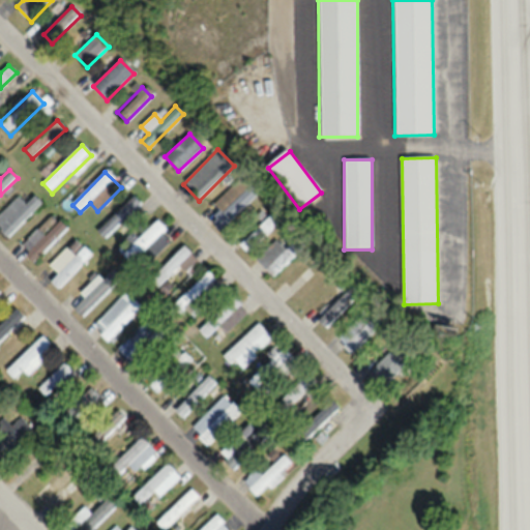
[(213,207),(219,213),(211,223),(219,231),(258,193),(243,177),(213,207)]
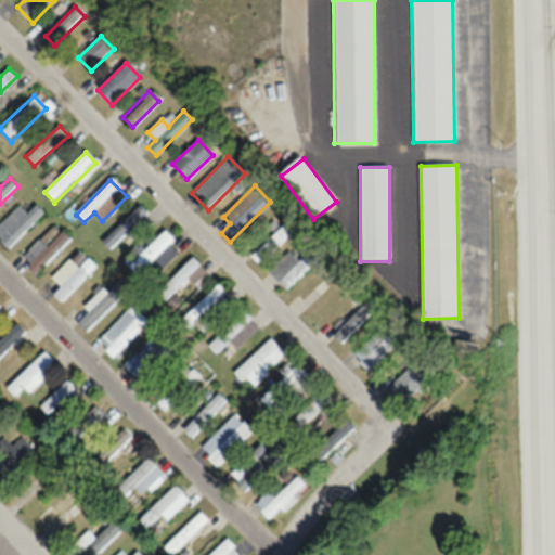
[(0,240),(9,249),(44,214),(37,206),(26,215),(18,207),(0,224),(0,240)]
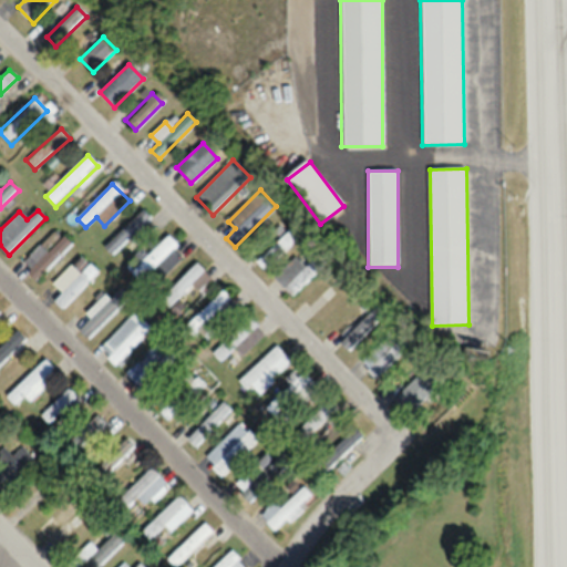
[(136,247),(156,227),(141,213),(104,247),(112,256),(129,239),(136,247)]
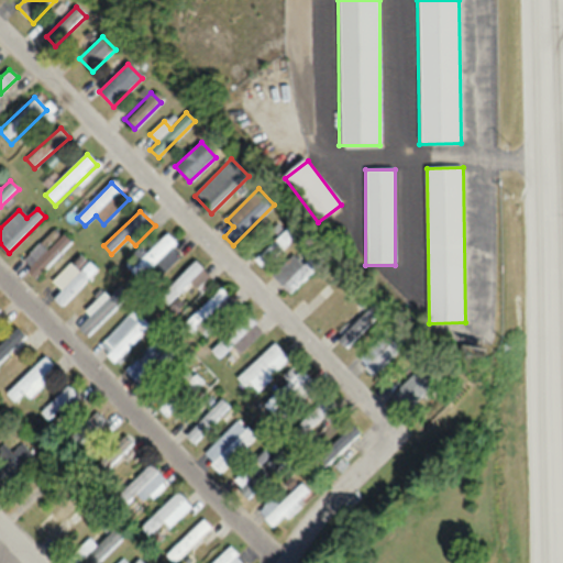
[(296,239),(287,230),(253,260),(262,269),(296,239)]
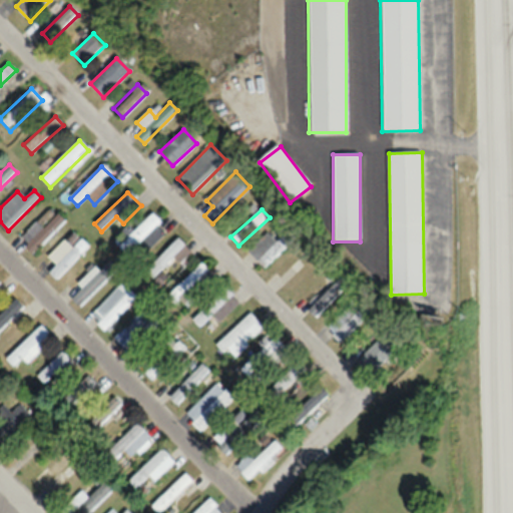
[(147,248),(163,232),(149,217),(119,247),(127,255),(141,241),(147,248)]
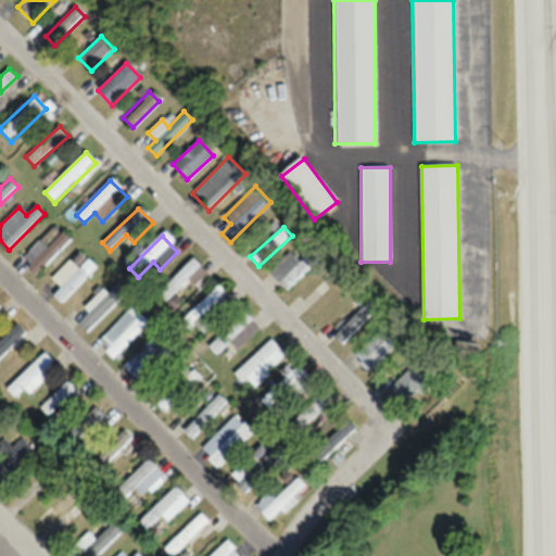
[(52,294),(61,303),(97,267),(87,257),(85,260),(77,252),(51,278),(60,287),(52,294)]
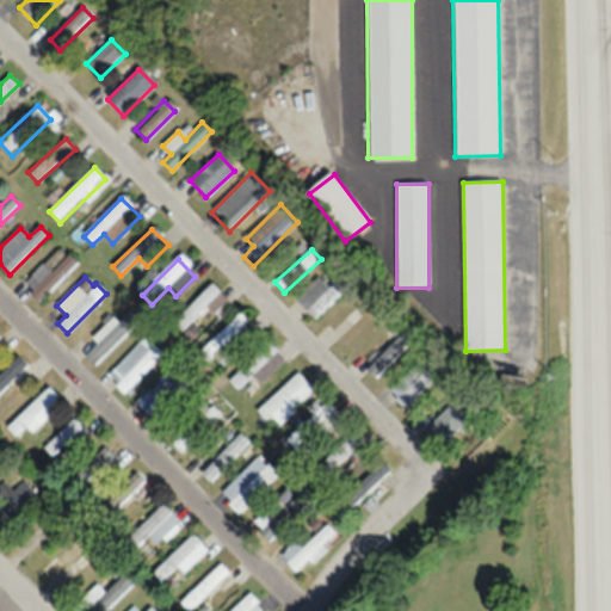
[(347,287),(339,278),(328,288),(320,278),(296,300),(313,319),(347,287)]
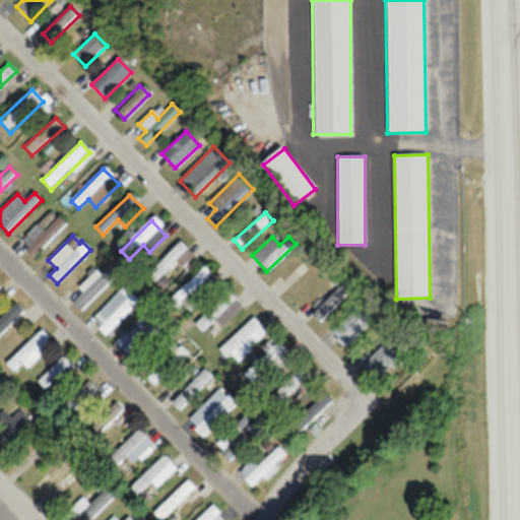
[(194,257),(180,244),(149,274),(156,281),(177,261),(183,267),(194,257)]
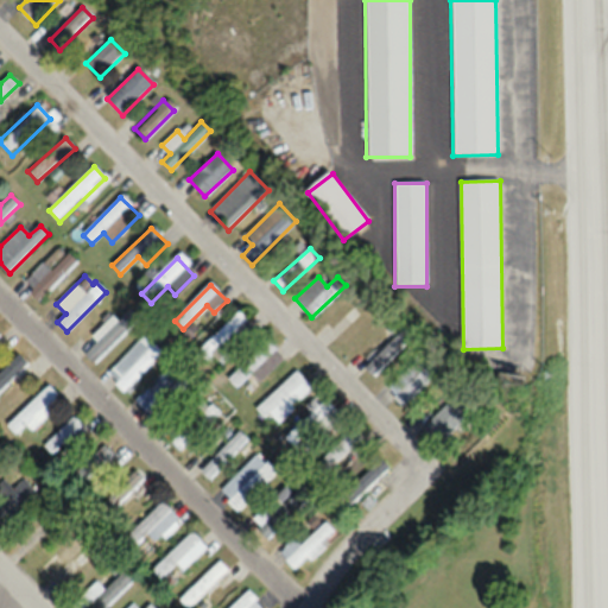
[(139,318),(127,308),(83,353),(94,363),(139,318)]
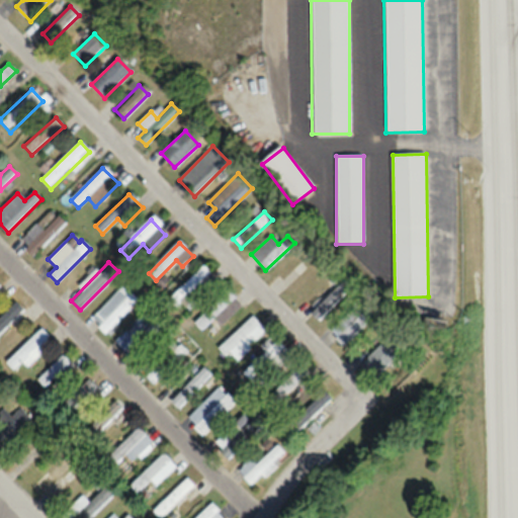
[(319,321),(352,288),(344,279),(311,313),(319,321)]
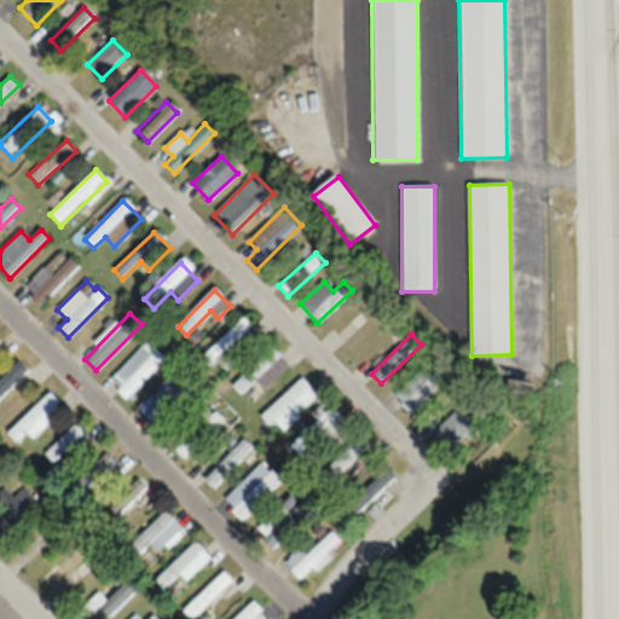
[(109,381),(127,399),(165,362),(148,343),(109,381)]
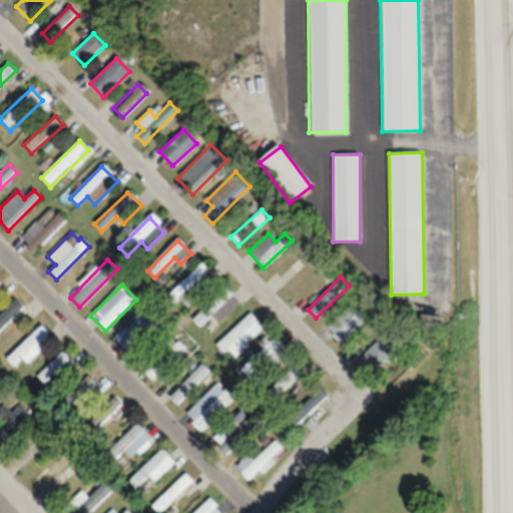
[(236,303),(225,294),(209,314),(219,323),(236,303)]
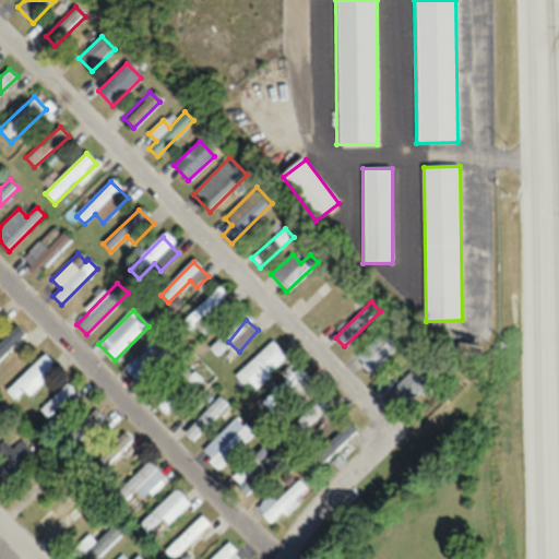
[(10,370),(16,364),(8,356),(27,335),(16,325),(0,343),(0,363),(1,363),(10,370)]
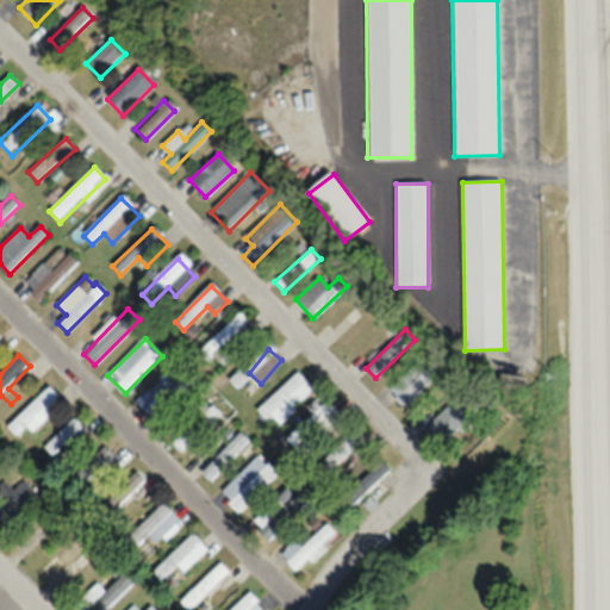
[(406,406),(442,371),(429,358),(393,393),(406,406)]
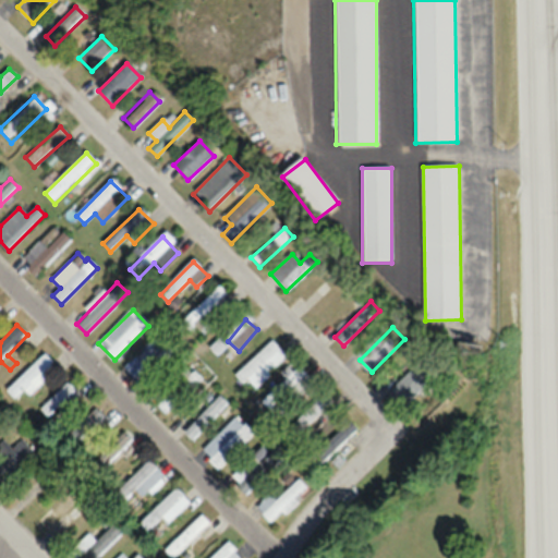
[(237,376),(244,384),(249,378),(257,387),(287,358),(271,342),(237,376)]
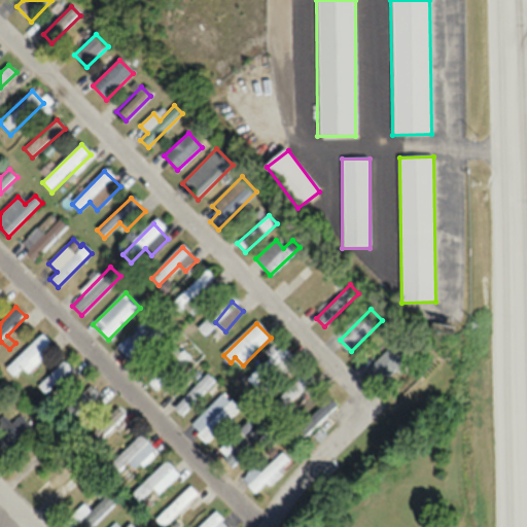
[(23,369),(28,374),(55,347),(41,335),(7,370),(15,377),(23,369)]
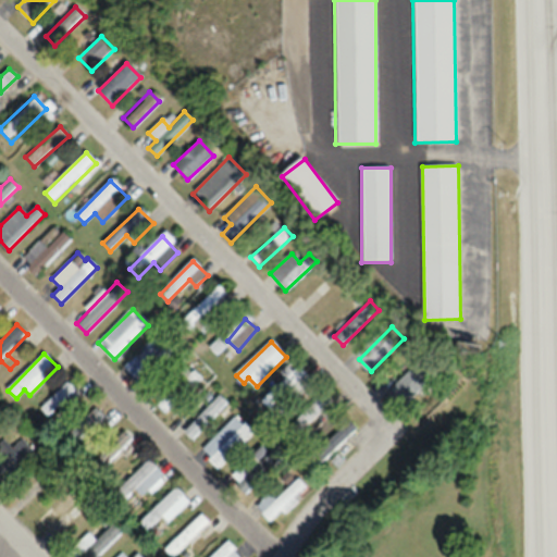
[(438,374),(423,359),(390,393),(406,408),(438,374)]
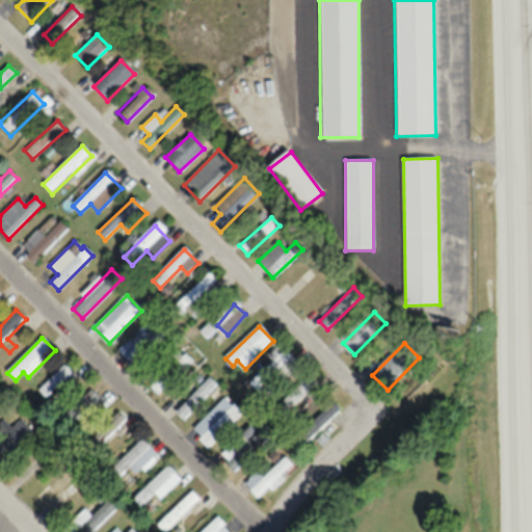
[(38,391),(48,400),(74,374),(64,365),(38,391)]
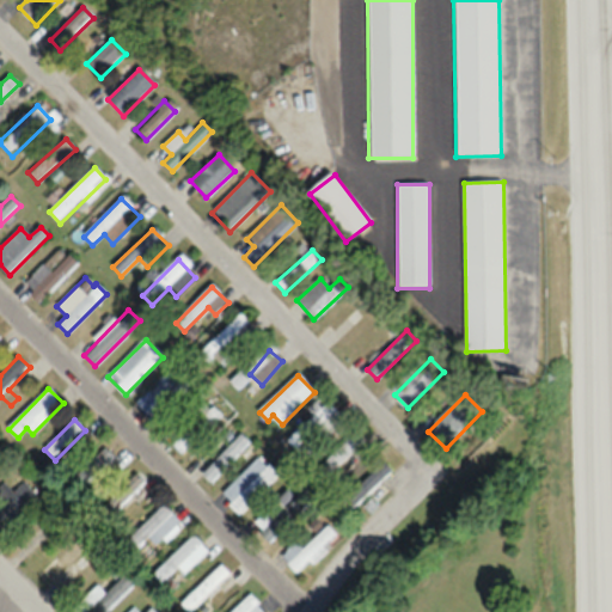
[(176,438),(181,448),(195,442),(189,432),(176,438)]
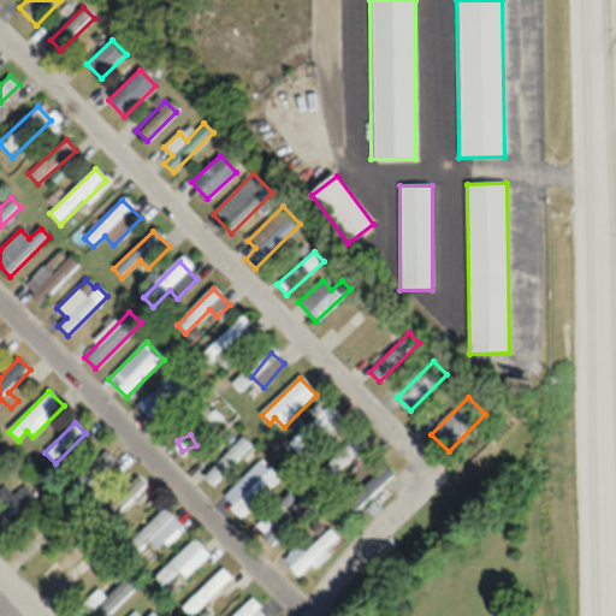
[(213,486),(253,446),(244,438),(205,478),(213,486)]
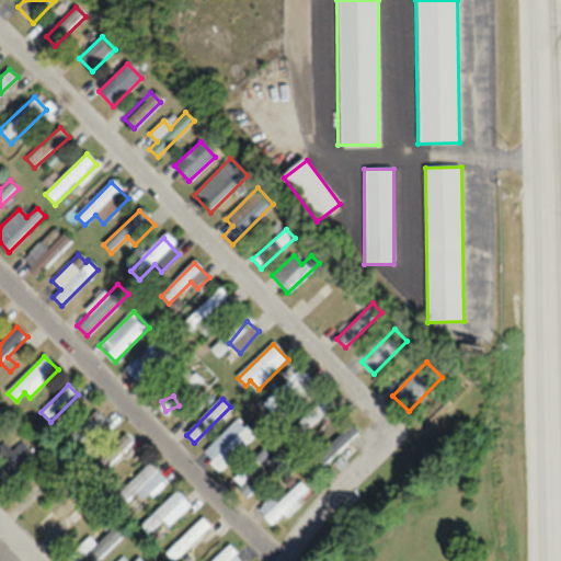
[(302,426),(313,437),(338,414),(327,402),(302,426)]
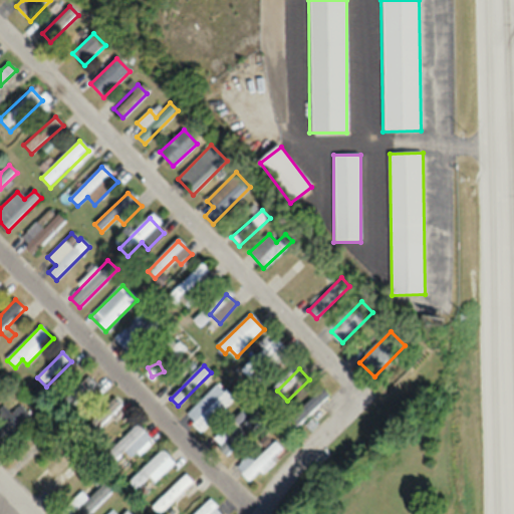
[(66,400),(73,407),(95,384),(88,377),(66,400)]
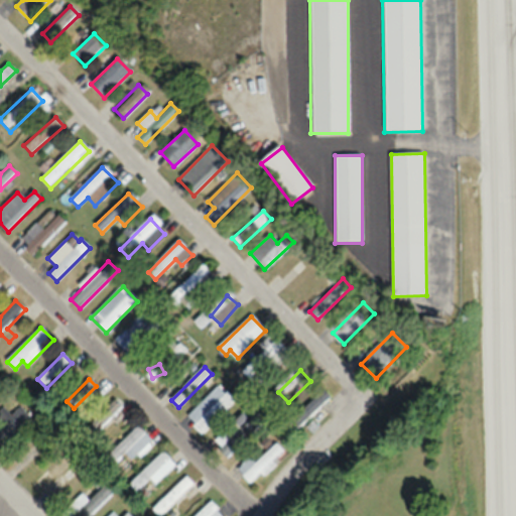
[(234,399),(217,386),(189,420),(207,434),(234,399)]
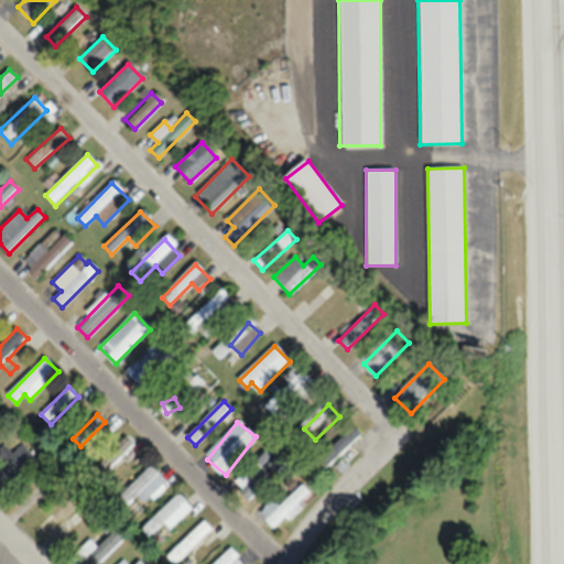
[(318,463),(326,472),(361,435),(353,427),(318,463)]
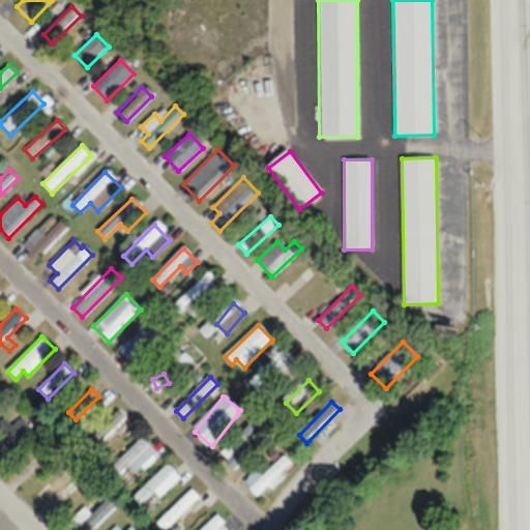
[(36,434),(21,417),(0,439),(17,455),(36,434)]
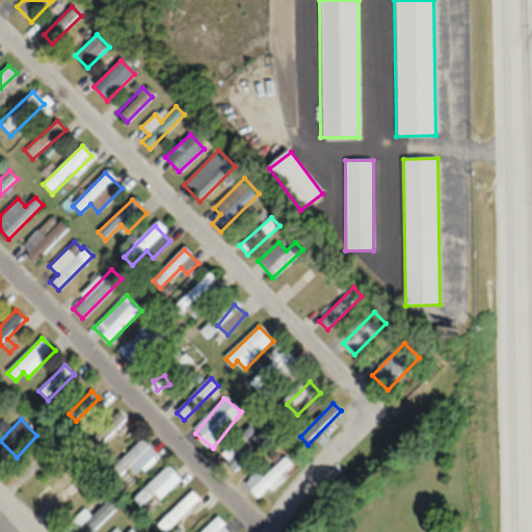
[(241,437),(221,457),(236,472),(274,433),(266,425),(247,444),(241,437)]
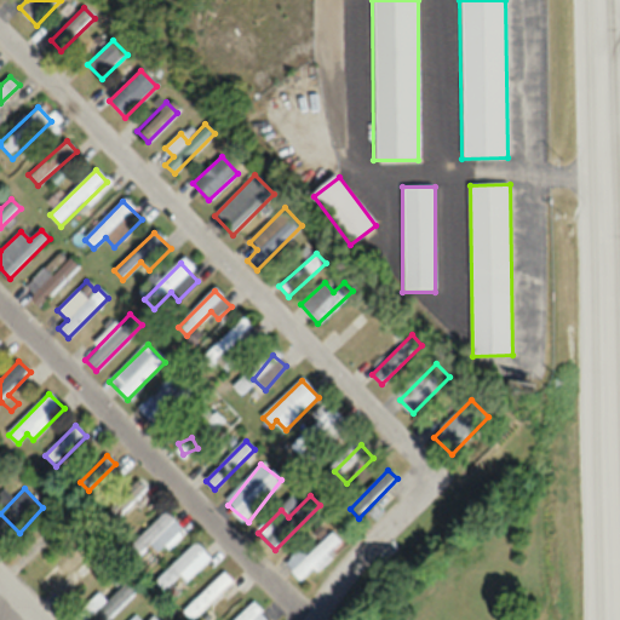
[(181,526),(161,514),(144,544),(165,555),(181,526)]
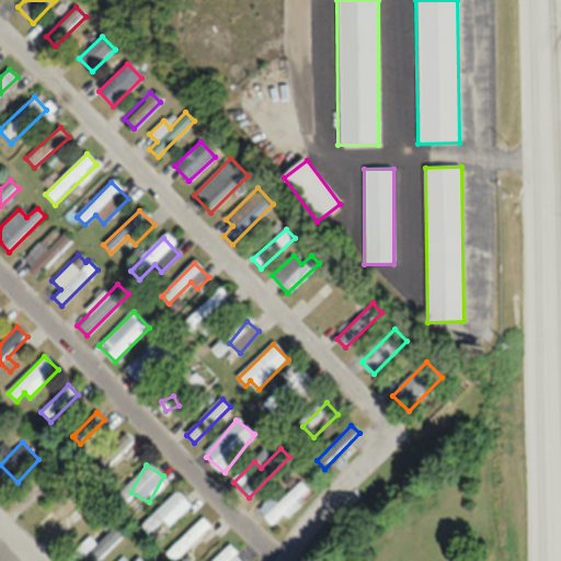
[(259,512),(277,528),(311,491),(300,480),(278,503),(272,497),(259,512)]
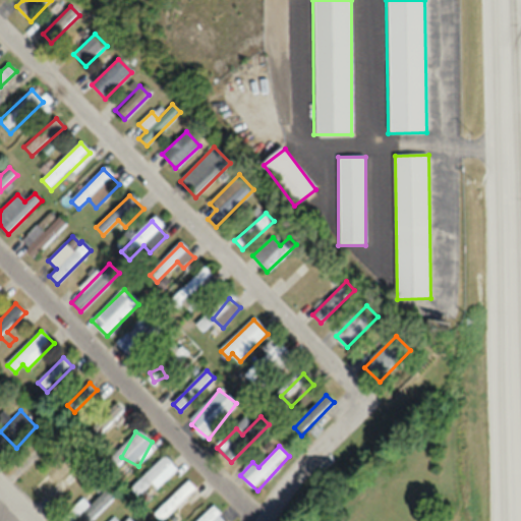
[(132,488),(138,497),(152,483),(158,488),(178,468),(165,456),(132,488)]
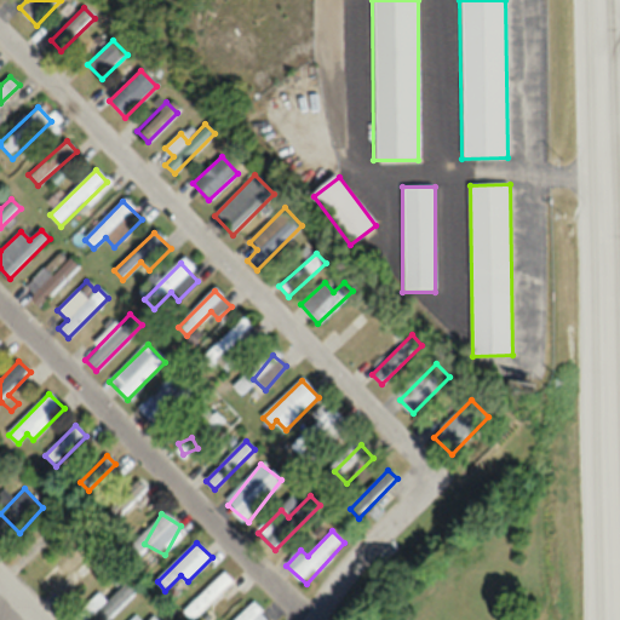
[(41,584),(51,595),(92,554),(81,544),(41,584)]
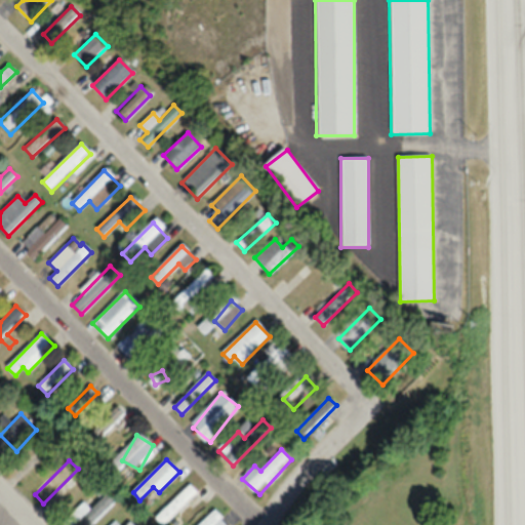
[(156,518),(163,524),(164,524),(199,491),(191,484),(156,518)]
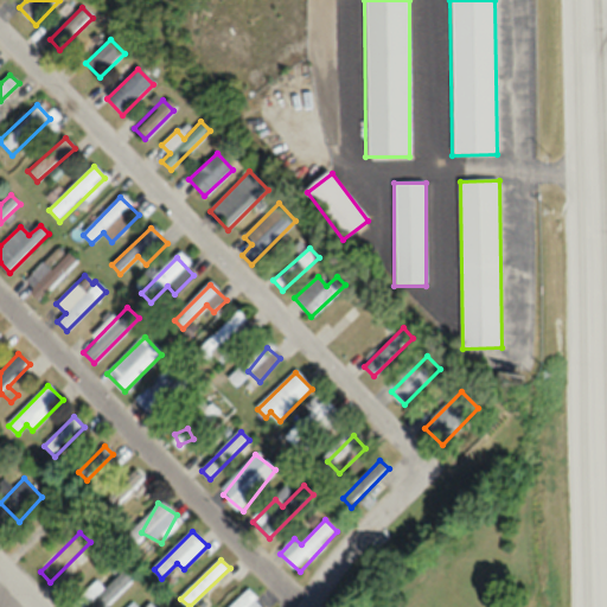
[(87,606),(108,606),(135,580),(126,569),(87,606)]
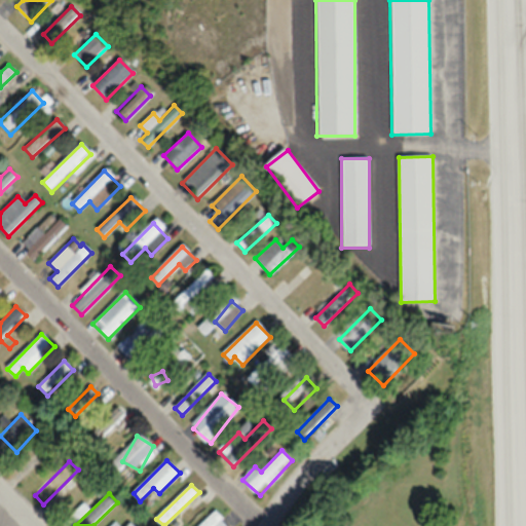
[(229,525),(230,525),(215,511),(198,525),(229,525)]
